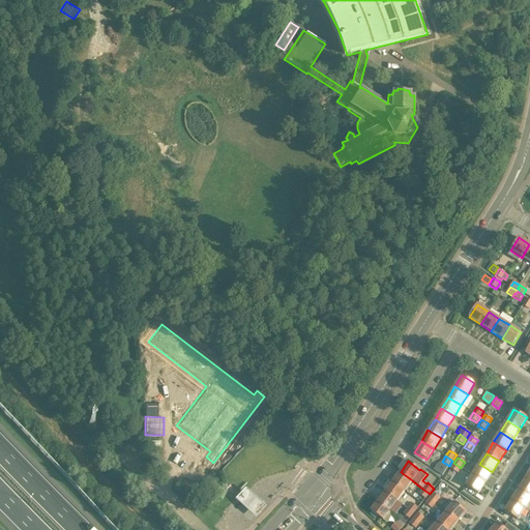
[(461,468),(453,463),(450,469),(458,473),(461,468)]
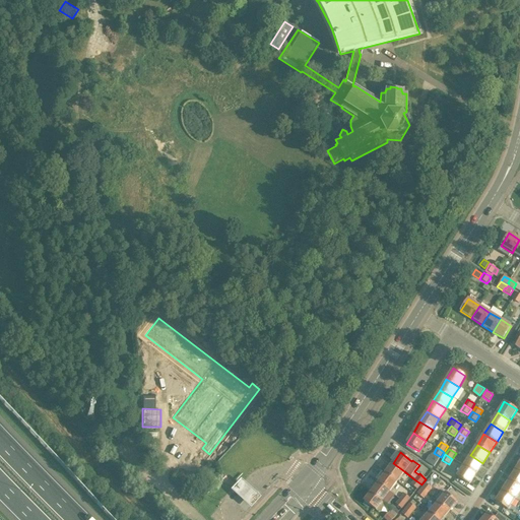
[(470,455),(463,466),(476,473),(482,463),(470,455)]
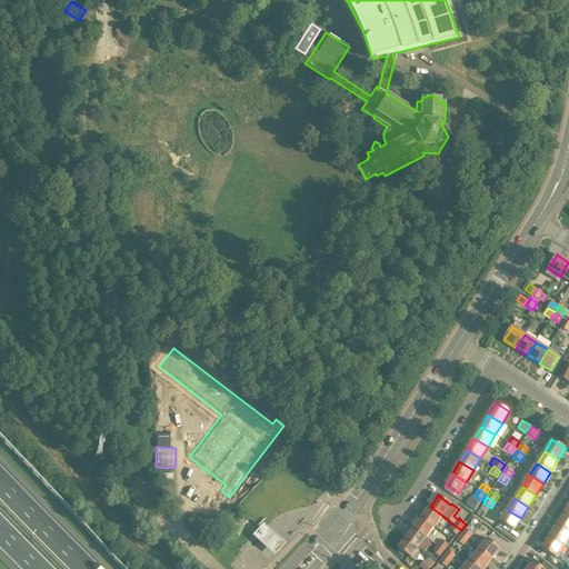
[(473,510),(478,503),(469,499),(466,505),(473,510)]
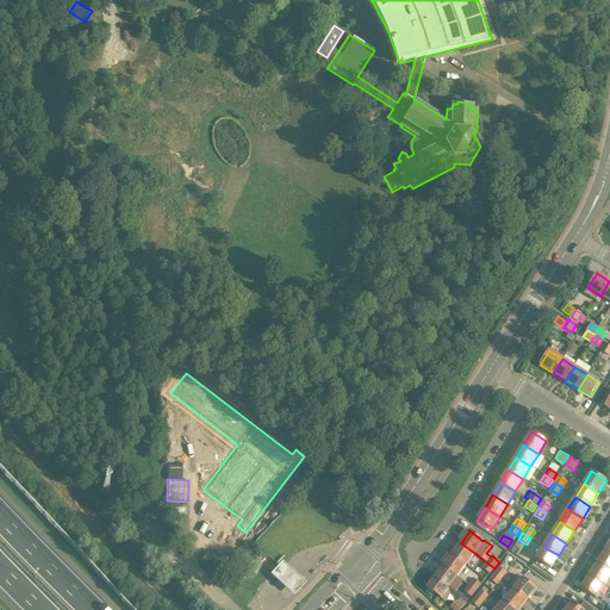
[(461,543),(452,554),(466,565),(474,553),(461,543)]
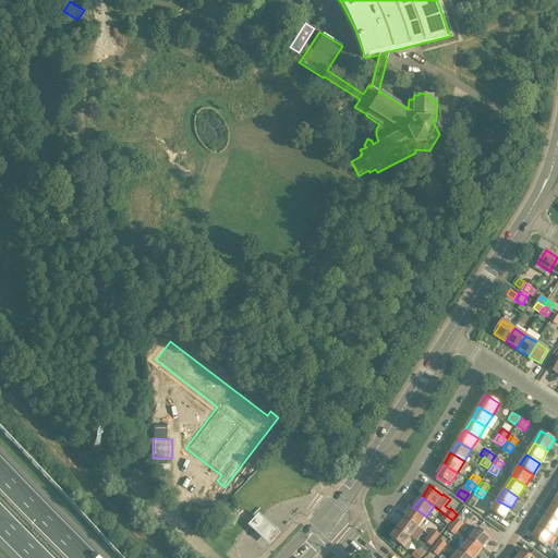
[(511,508),(497,500),(490,511),(504,520),(511,508)]
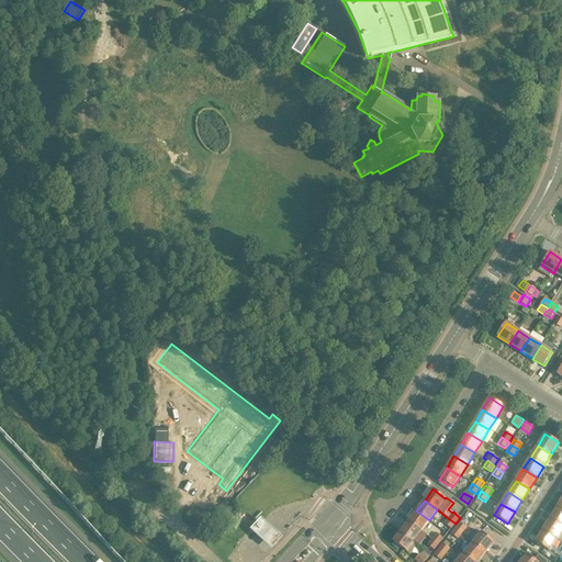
[(561,510),(557,507),(550,519),(561,527),(561,510)]
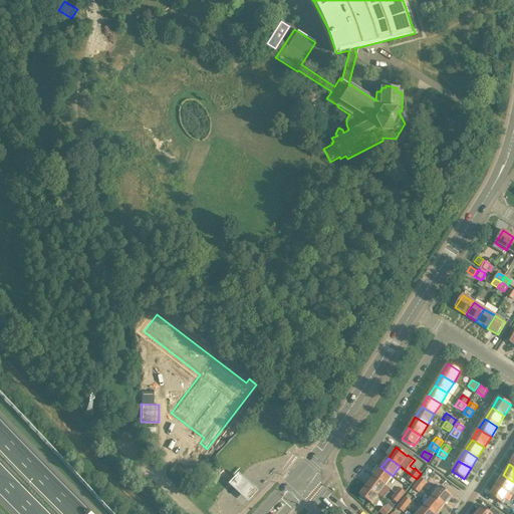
[(393,476),(380,467),(373,477),(386,486),(393,476)]
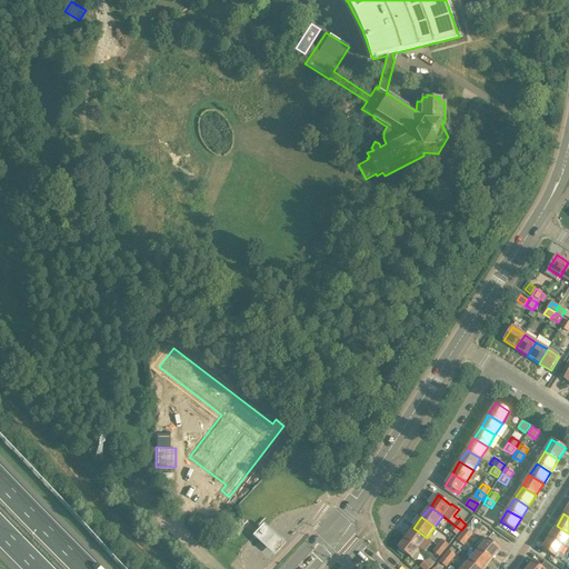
[(263,521),(252,532),(273,553),(286,541),(263,521)]
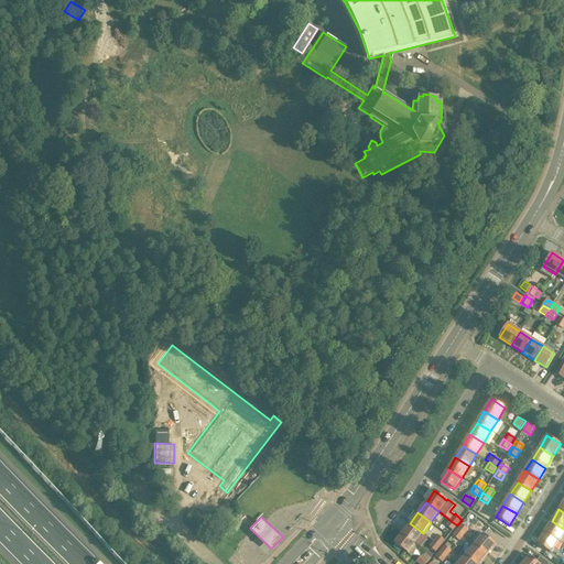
[(457,525),(449,520),(445,525),(453,531),(457,525)]
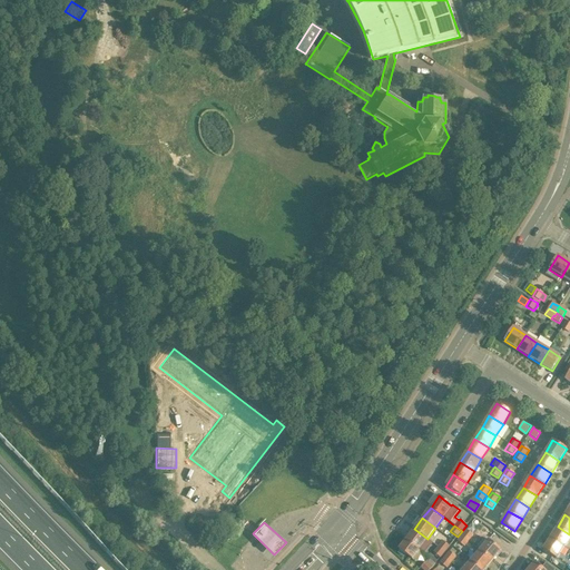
[(563,547),(569,537),(569,534),(558,527),(550,538),(563,547)]
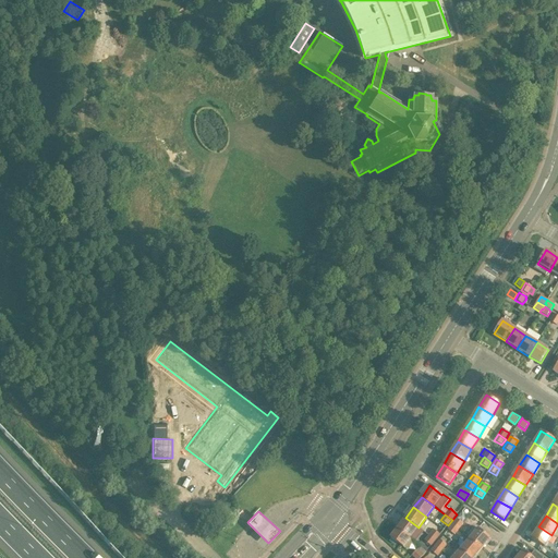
[(405,518),(397,529),(410,538),(419,528),(405,518)]
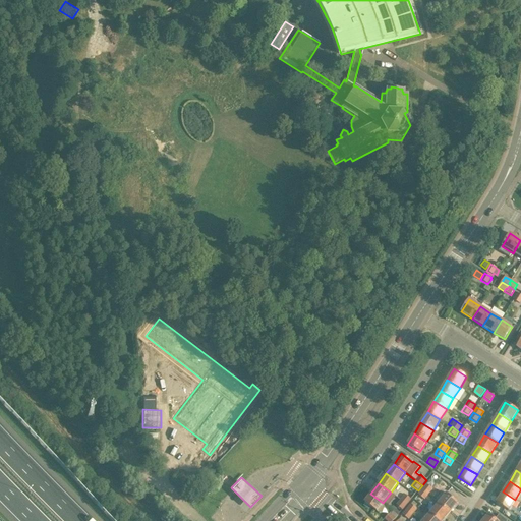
[(426,484),(422,489),(428,495),(432,489),(426,484)]
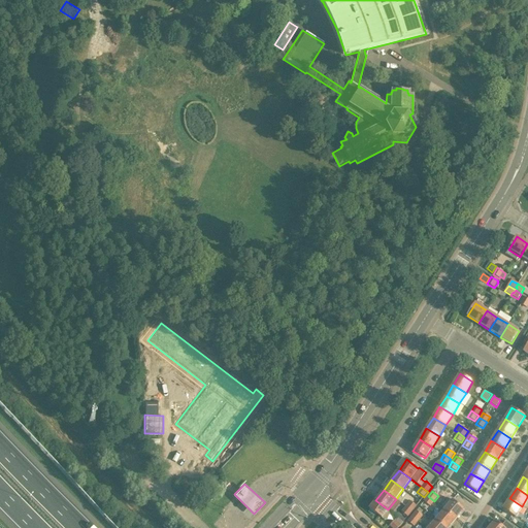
[(434,501),(428,496),(424,501),(430,506),(434,501)]
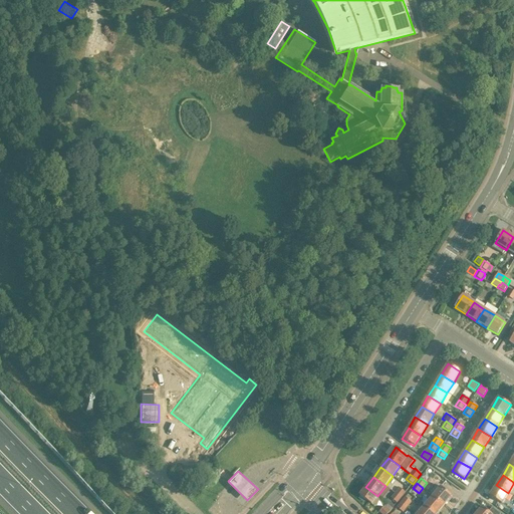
[(502,504),(508,493),(496,485),(489,496),(502,504)]
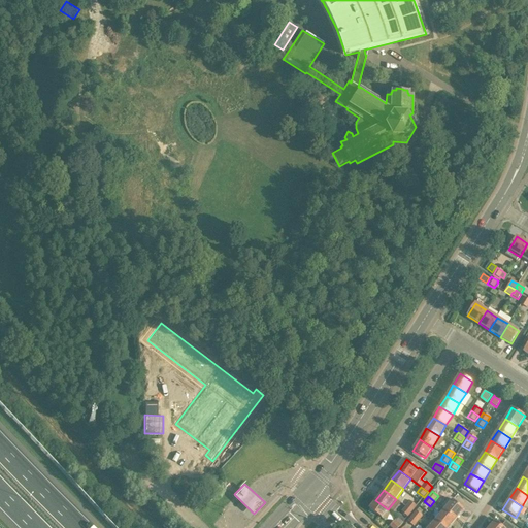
[(382,519),(388,509),(375,500),(369,509),(382,519)]
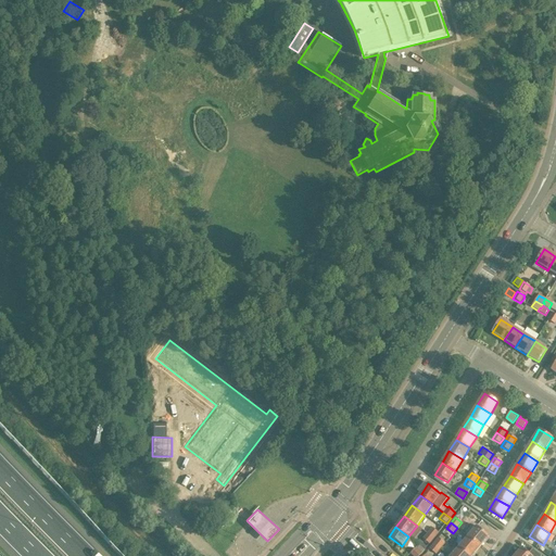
[(468,536),(480,547),(489,536),(477,527),(468,536)]
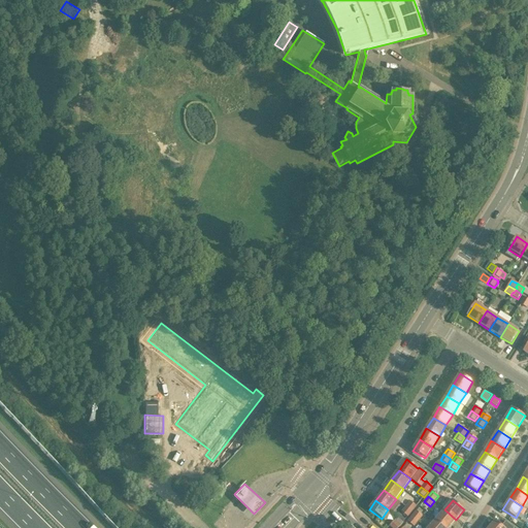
[(405,506),(413,512),(417,506),(410,501),(405,506)]
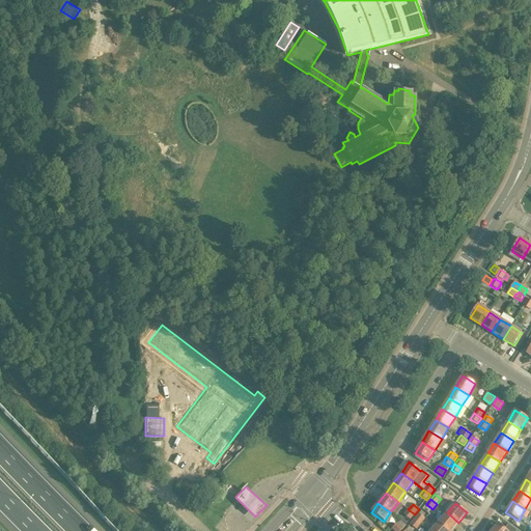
[(415,514),(408,509),(403,514),(410,520),(415,514)]
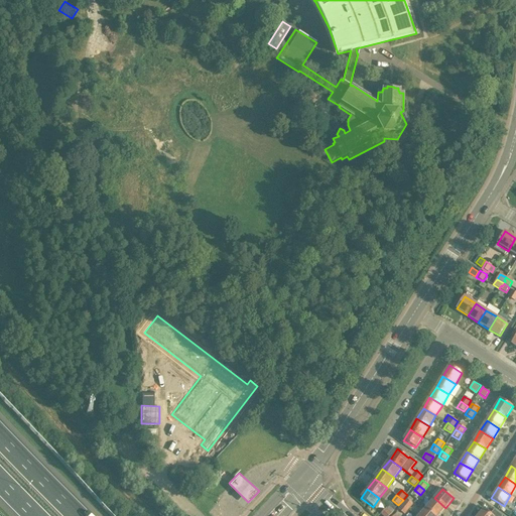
[(438,515),(445,508),(434,498),(426,508),(435,515),(438,515)]
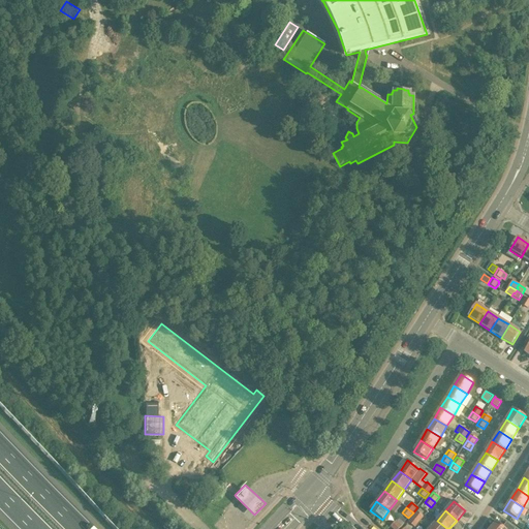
[(416,511),(412,518),(419,523),(424,517),(416,511)]
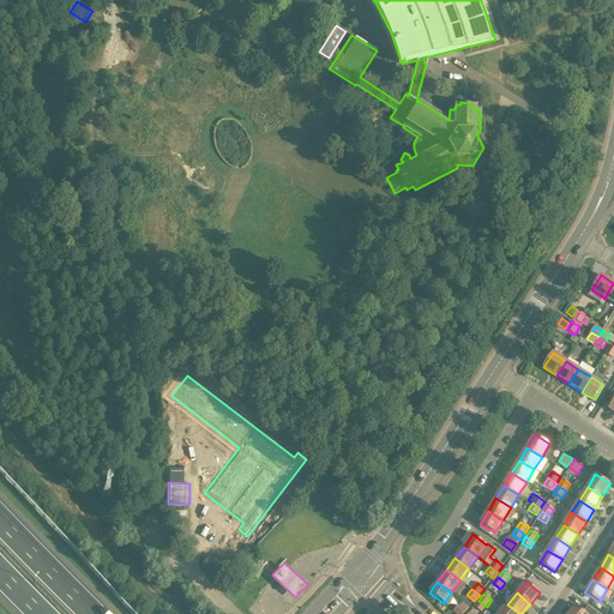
[(487,607),(479,601),(474,607),(481,613),(487,607)]
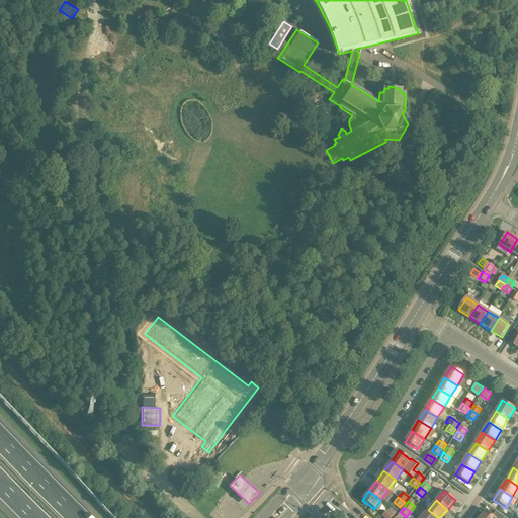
[(383,517),(391,517),(396,513),(390,508),(382,516),(383,517)]
